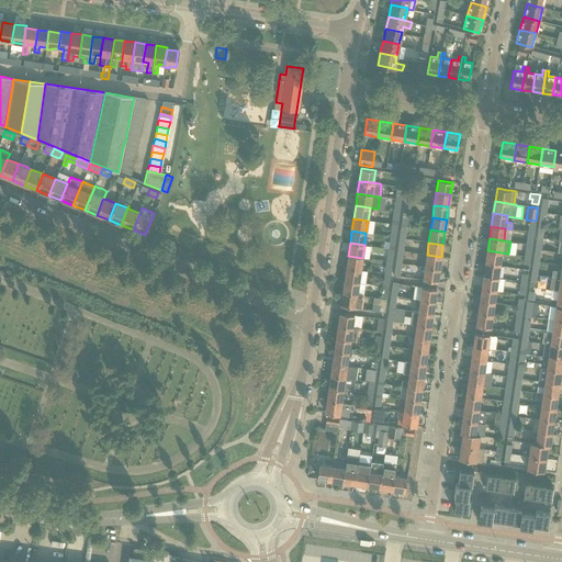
[(487,250),(485,263),(499,266),(502,253),(487,250)]
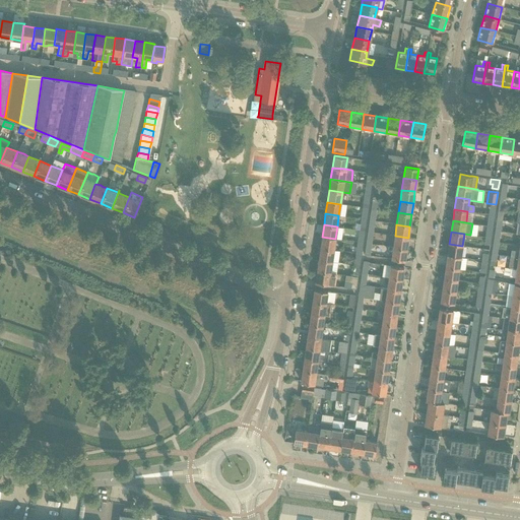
[(395,236),(393,247),(406,249),(408,238),(395,236)]
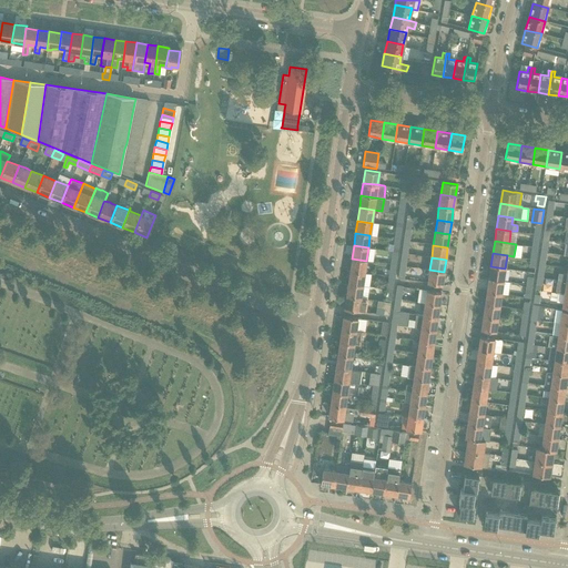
[(352,259),(350,271),(364,273),(366,261),(352,259)]
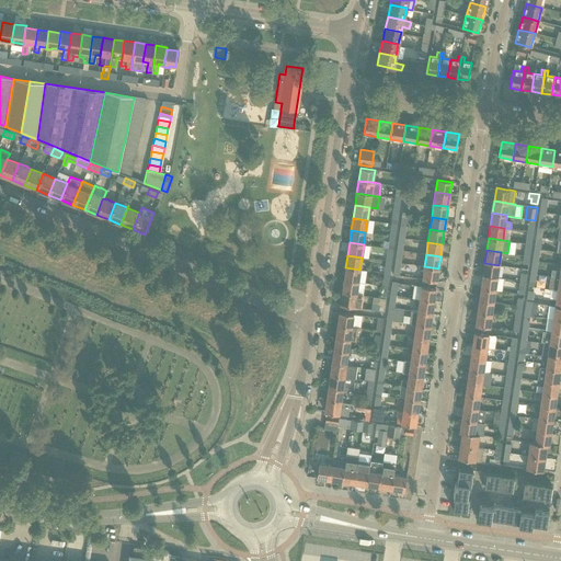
[(484,263),(483,275),(497,277),(499,265),(484,263)]
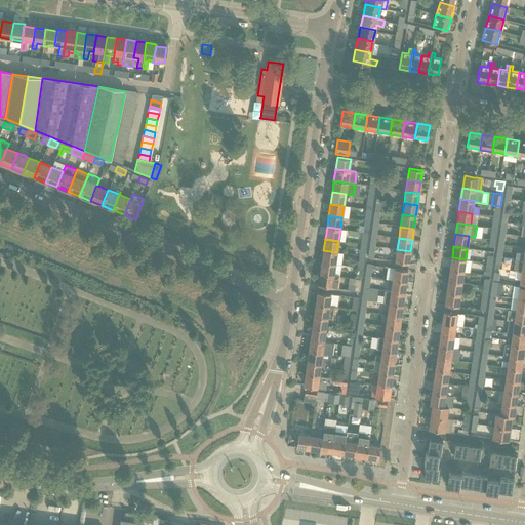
[(410,251),(397,249),(395,261),(408,264),(410,251)]
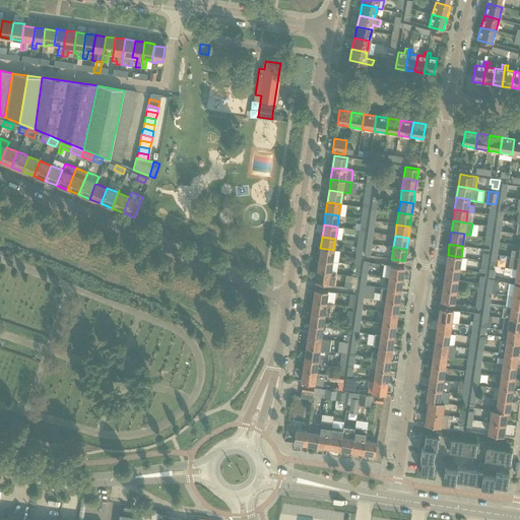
[(511,250),(510,256),(519,258),(519,257),(519,247),(519,251),(511,250)]
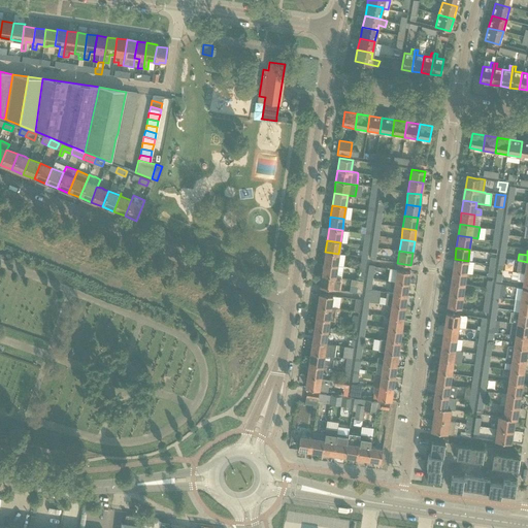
[(325,252),(324,264),(337,265),(338,254),(325,252)]
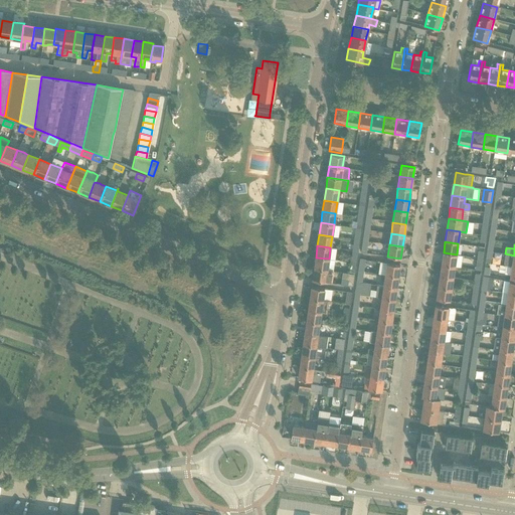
[(444,252),(442,265),(455,266),(461,267),(462,255),(457,254),(444,252)]
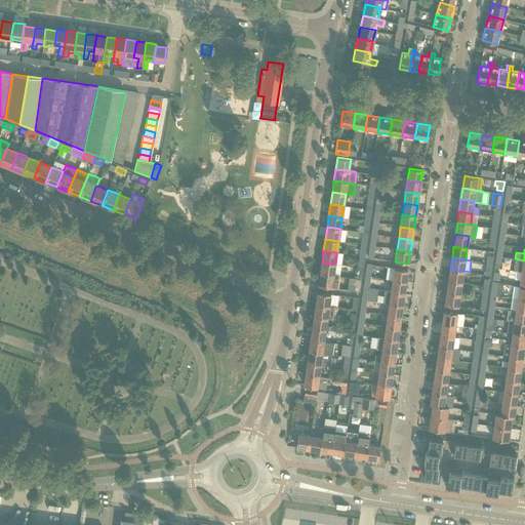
[(515,258),(514,271),(516,271),(522,272),(524,272),(524,259),(524,260),(515,258)]
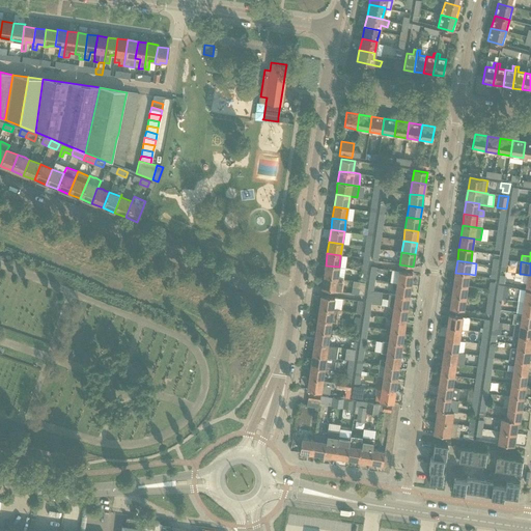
[(326,266),(324,277),(337,279),(339,267),(326,266)]
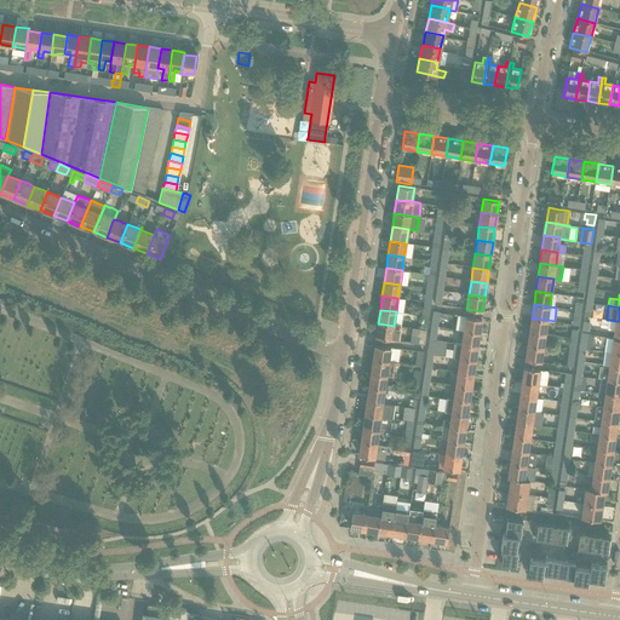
[(466,317),(464,331),(480,333),(482,319),(466,317)]
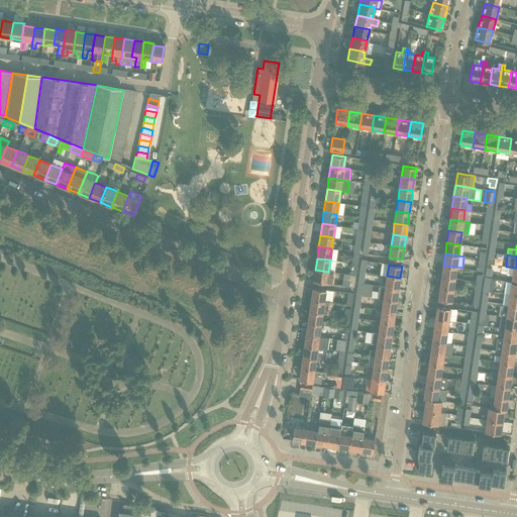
[(443,266),(441,277),(454,279),(456,267),(443,266)]
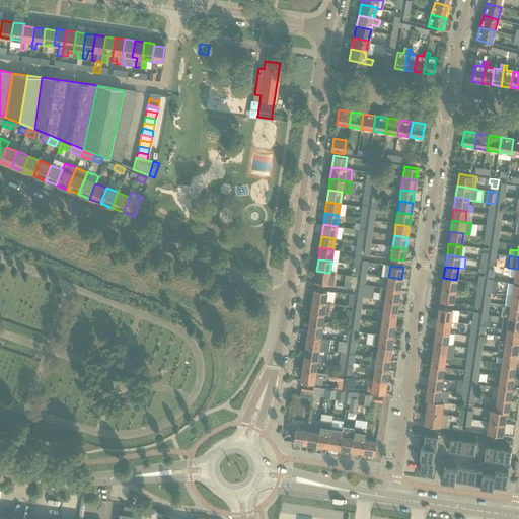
[(510,268),(508,276),(515,277),(514,281),(517,281),(518,281),(518,269),(516,269),(510,268)]
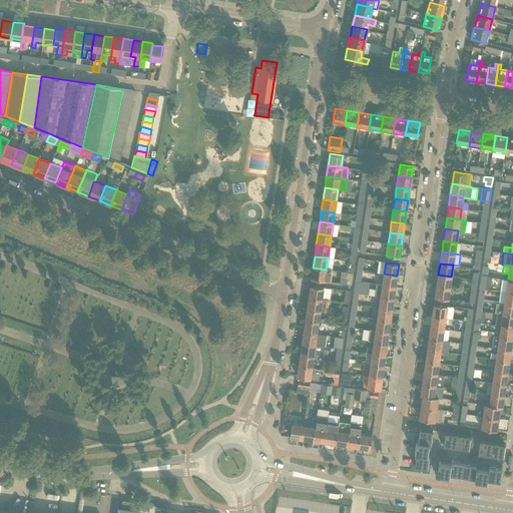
[(313,268),(311,280),(321,281),(324,281),(327,282),(331,282),(332,271),(326,270),(313,268)]
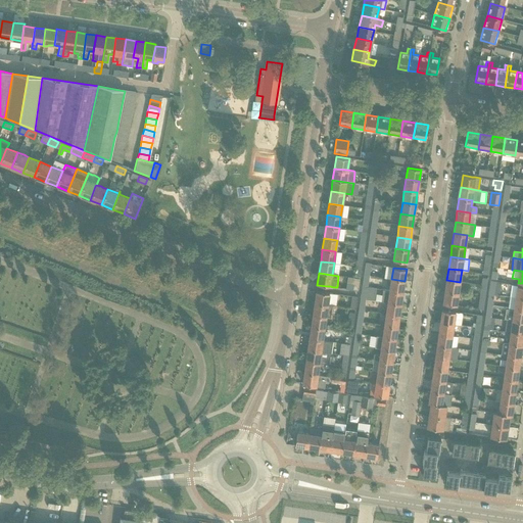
[(347,277),(346,277),(345,283),(352,284),(352,289),(359,290),(360,279),(347,277)]
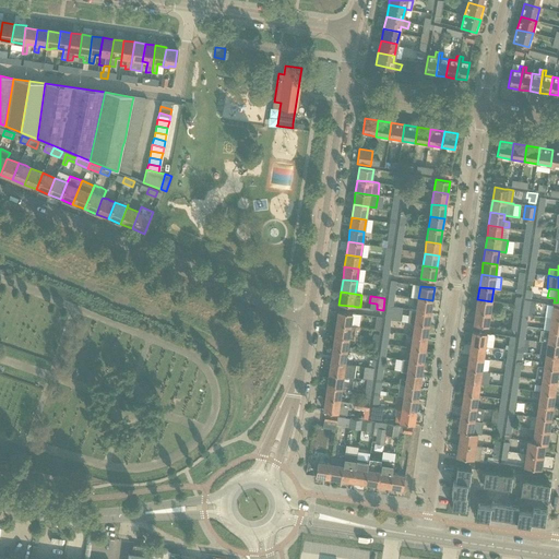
[(418,298),(416,310),(430,312),(432,300),(418,298)]
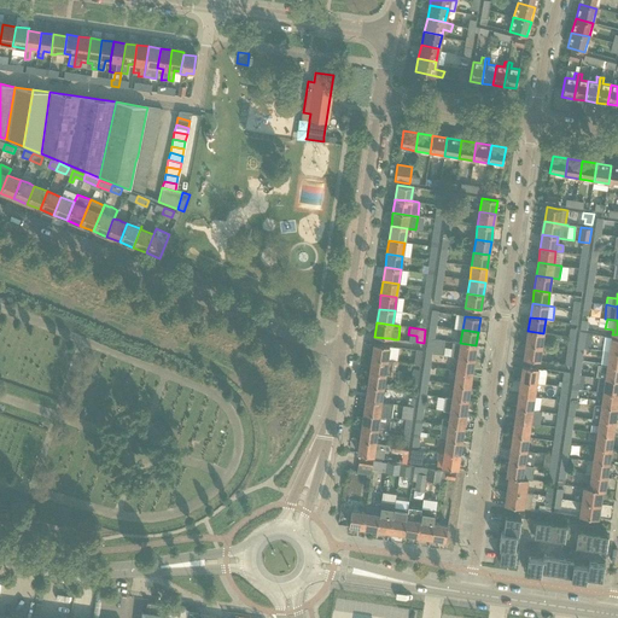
[(528,331),(526,344),(542,347),(543,333),(528,331)]
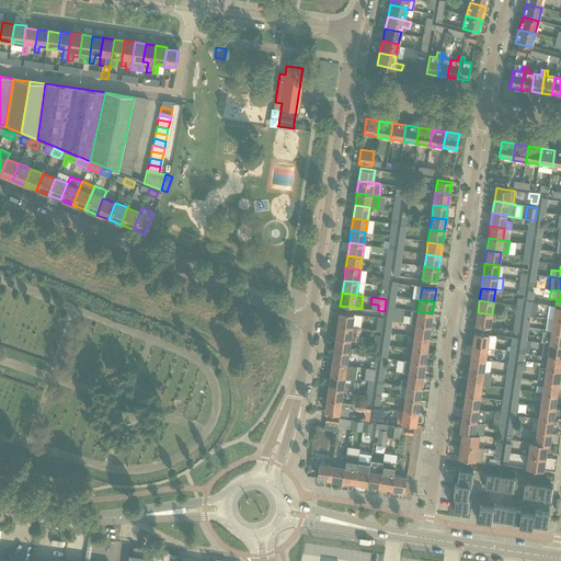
[(526,302),(524,316),(535,317),(537,304),(526,302)]
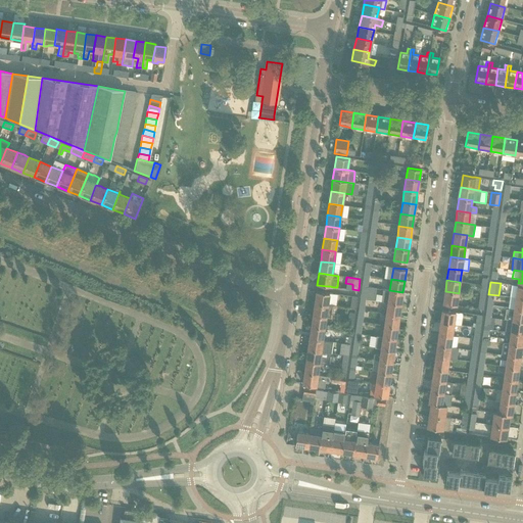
[(367,287),(362,287),(361,297),(374,299),(376,289),(367,287)]
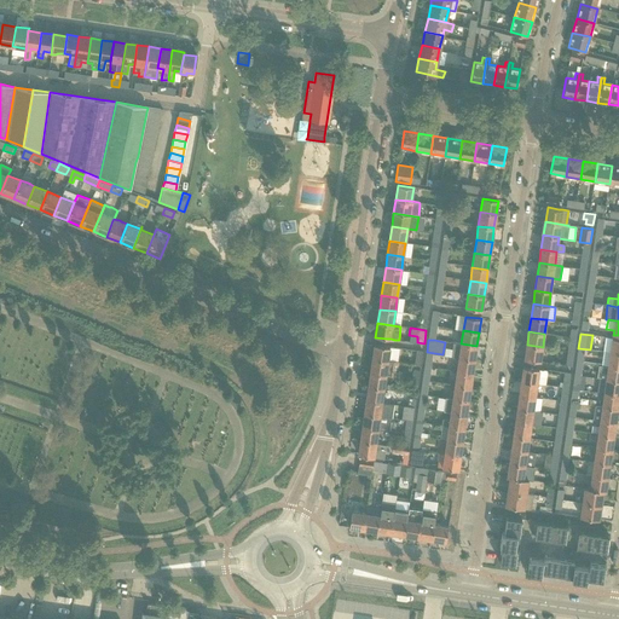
[(452,342),(451,357),(460,358),(475,360),(476,346),(461,343),(452,342)]
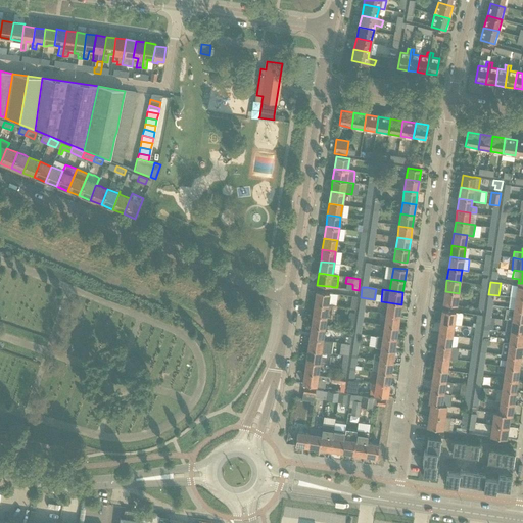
[(316,291),(315,303),(327,305),(329,293),(316,291)]
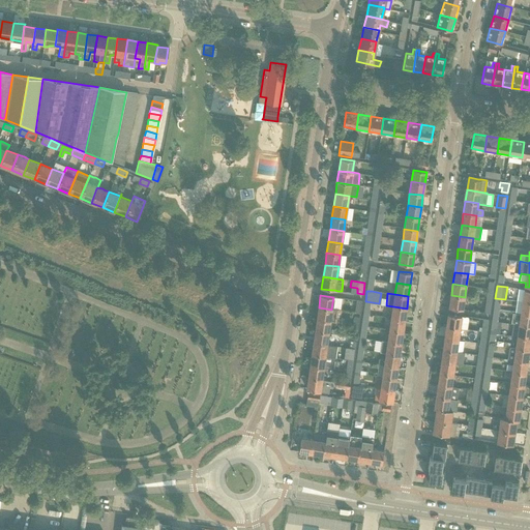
[(465,297),(451,295),(449,307),(463,310),(465,297)]
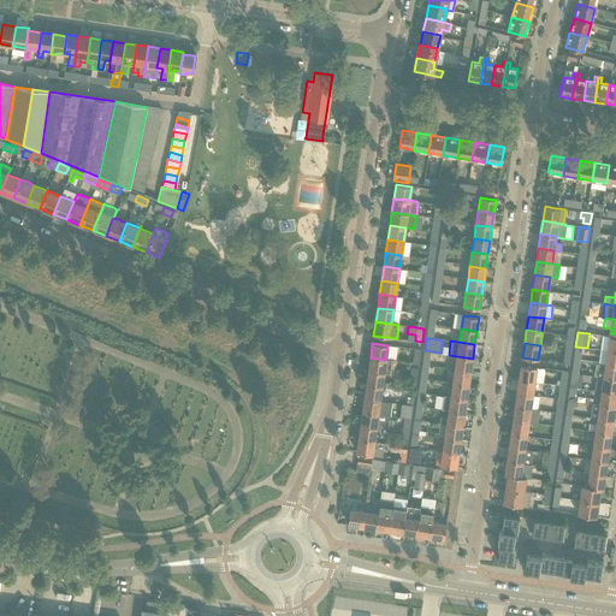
[(615,351),(608,350),(605,363),(615,365),(615,351)]
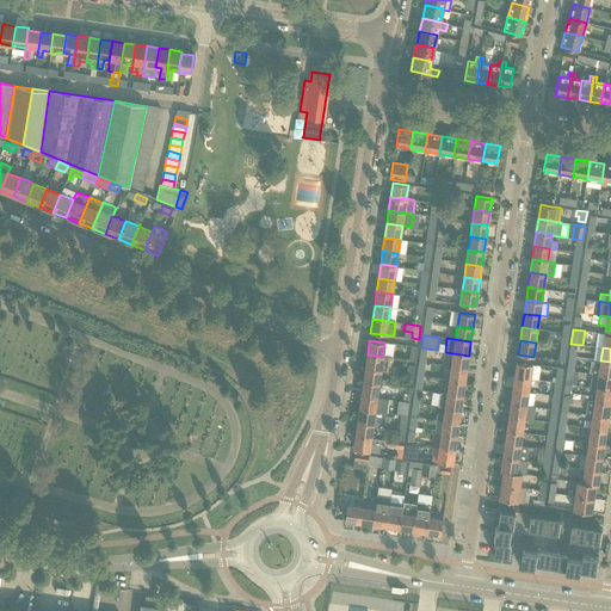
[(454,353),(451,366),(467,369),(469,356),(454,353)]
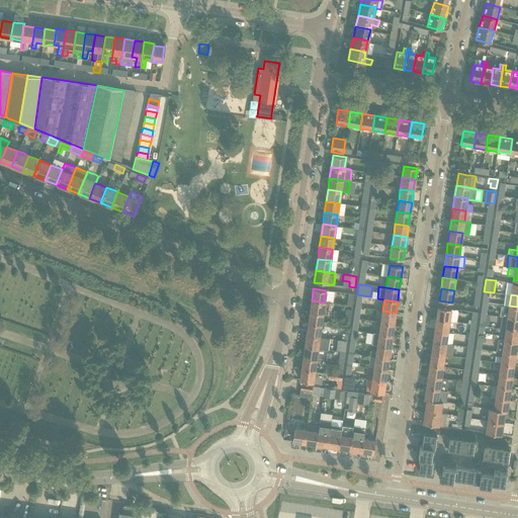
[(312,300),(310,312),(323,314),(332,315),(334,304),(324,303),(312,300)]
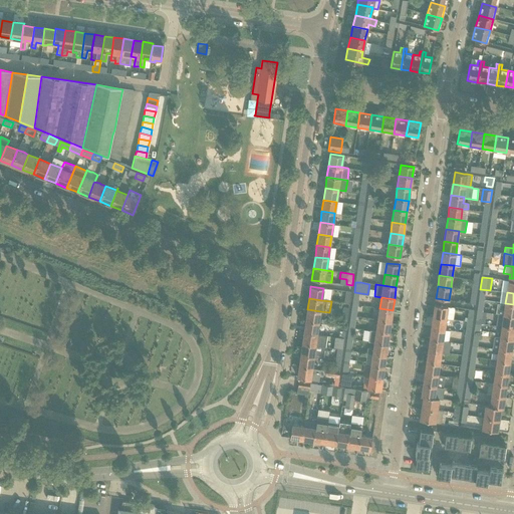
[(513,304),(505,303),(504,315),(513,316),(513,304)]
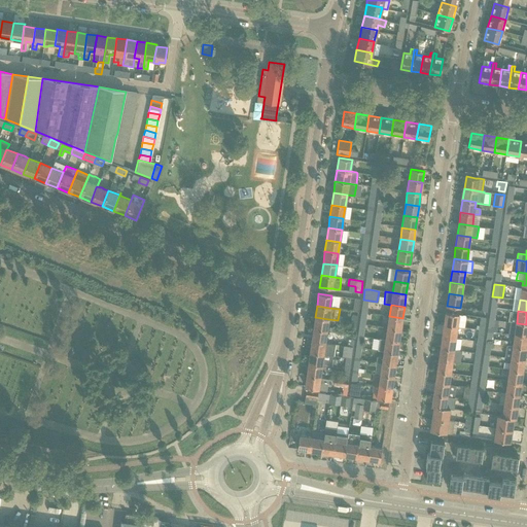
[(446,312),(444,324),(457,326),(459,314),(446,312)]
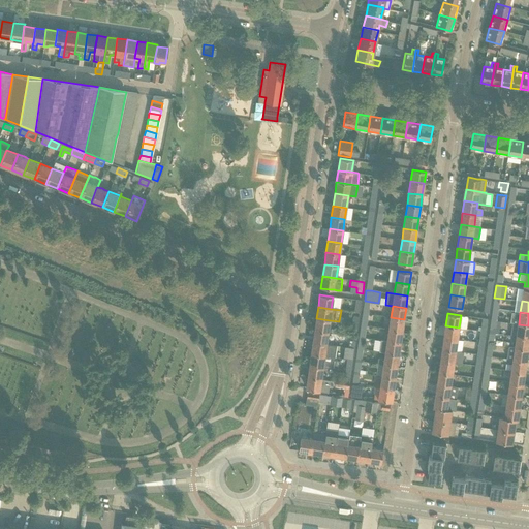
[(391,317),(389,329),(402,331),(404,319),(391,317)]
